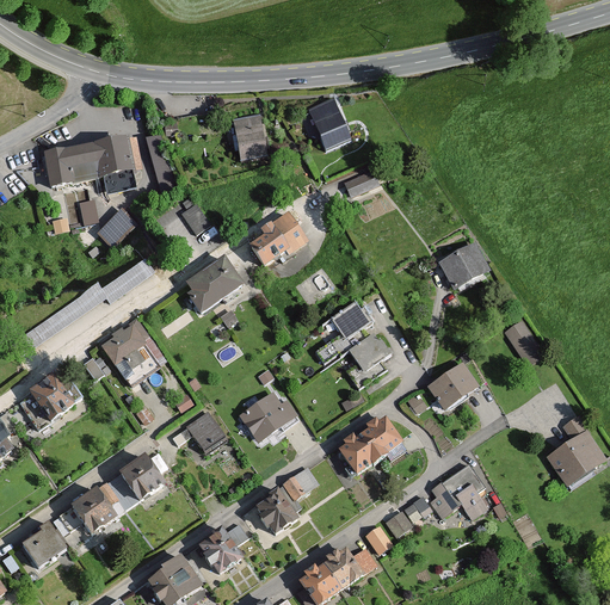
[(334,99),(309,110),(326,148),(352,136),(334,99)]
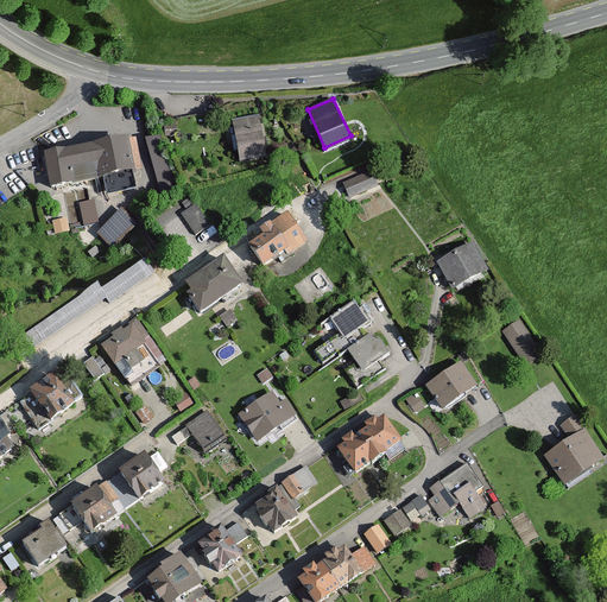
[(266,153),(258,112),(232,116),(239,159),(266,153)]
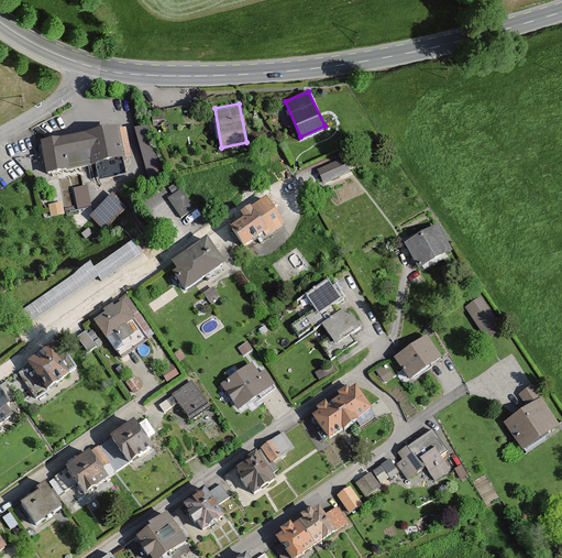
[(147,123),(133,127),(140,154),(154,151),(147,123)]
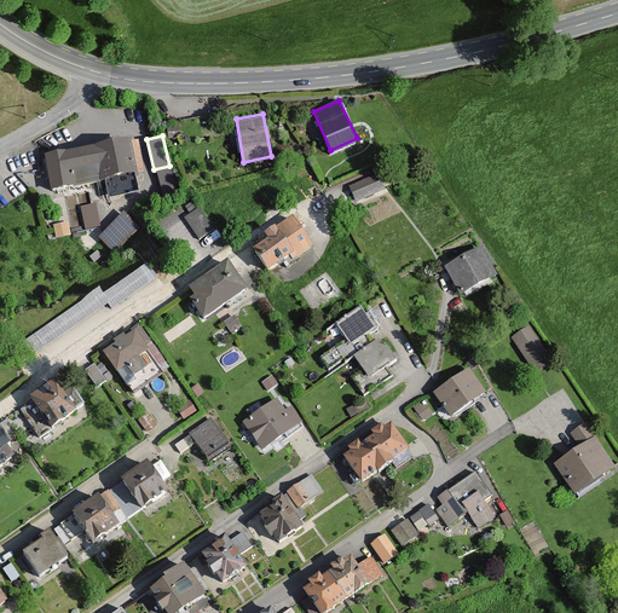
[(137,139),(44,157),(50,190),(143,172),(137,139)]
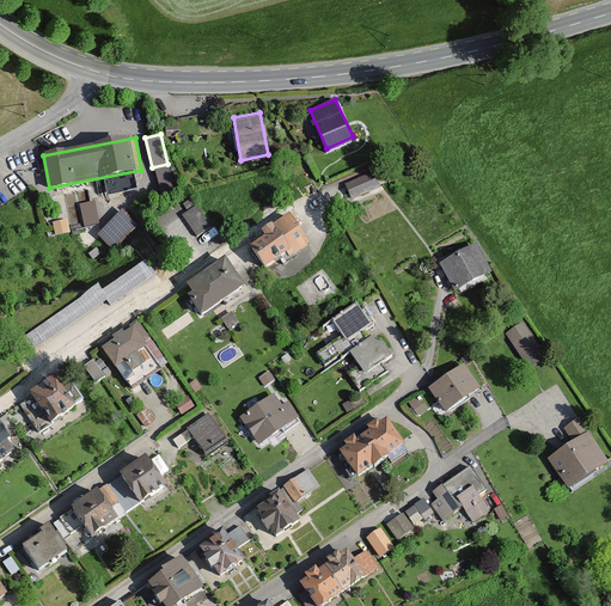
[(371,167),(344,179),(353,196),(379,184),(371,167)]
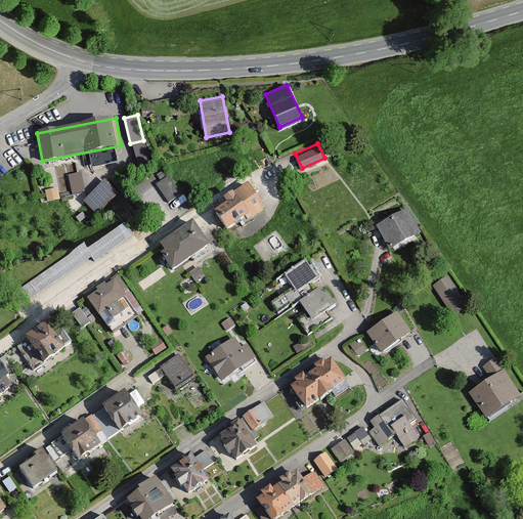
[(83,187),(78,168),(68,170),(72,190),(83,187)]
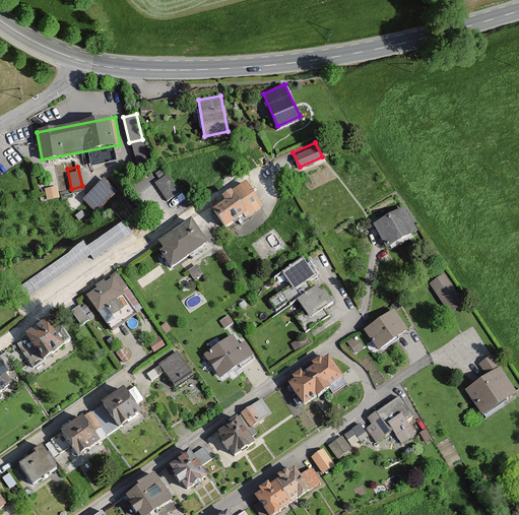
[(166,172),(153,182),(167,197),(179,188),(166,172)]
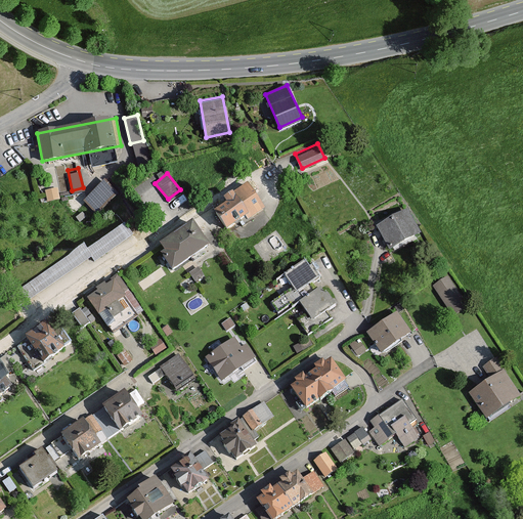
[(117,190),(103,178),(83,202),(95,213),(117,190)]
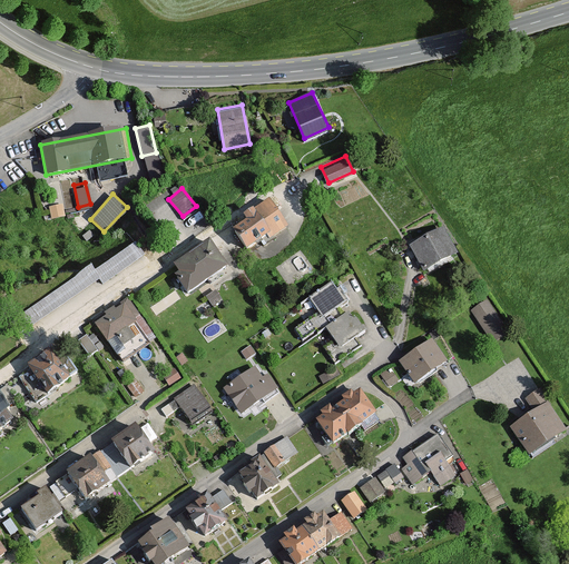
[(287,226),(268,198),(243,216),(247,221),(234,230),(246,250),(263,239),(264,241),(287,226)]
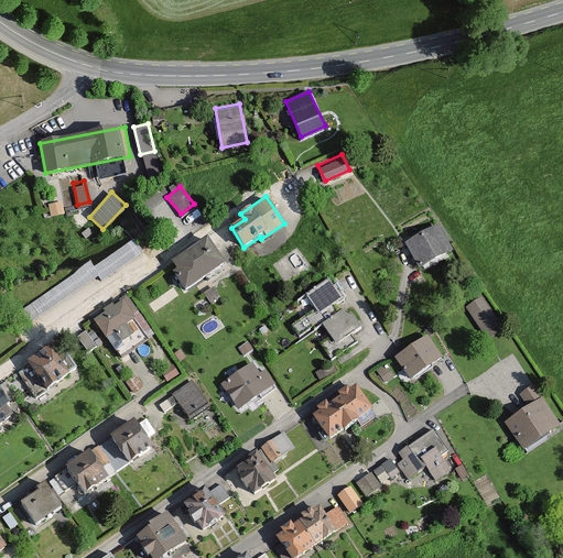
[(63,209),(61,198),(47,201),(51,212),(63,209)]
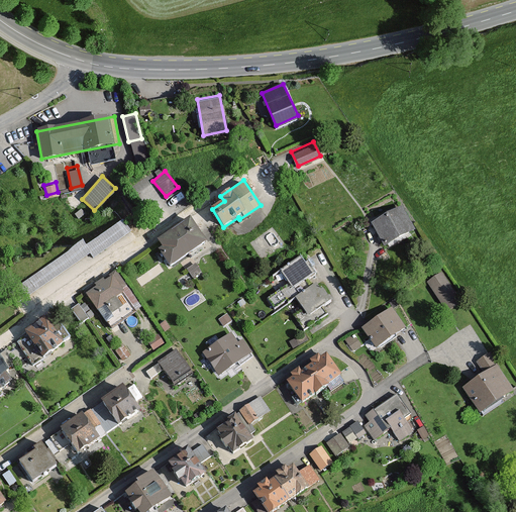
[(401,205),(373,222),(387,245),(414,229),(401,205)]
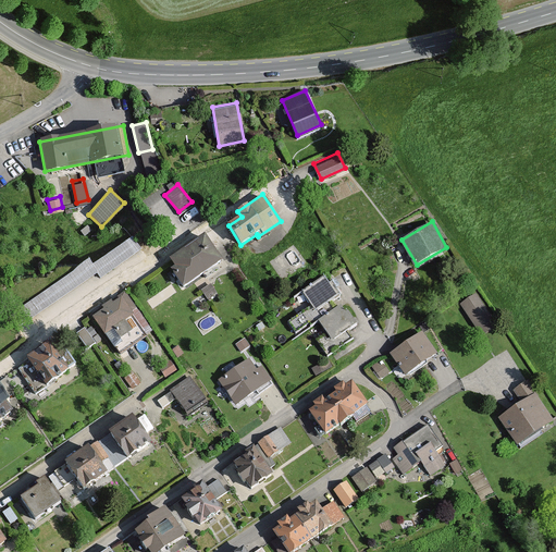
[(171,270),(183,286),(224,259),(207,234),(170,258),(176,267),(171,270)]
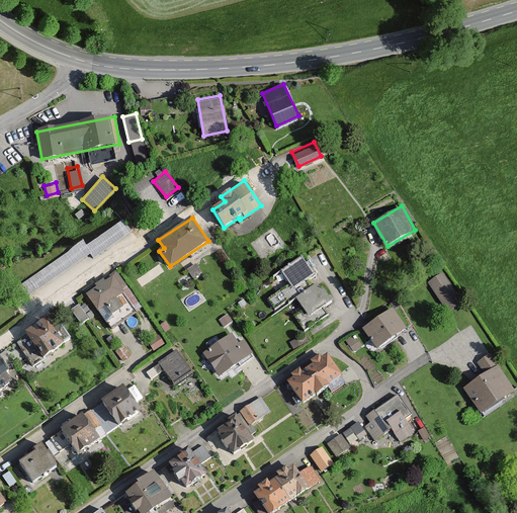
[(120,220),(85,245),(94,259),(132,233),(120,220)]
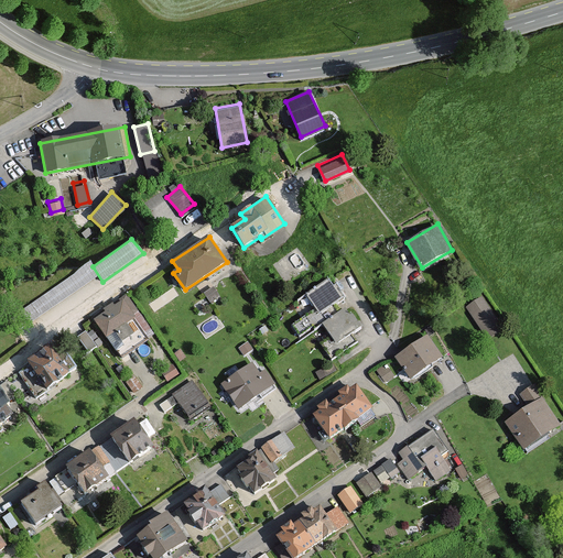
[(89,263),(19,308),(32,327),(103,282),(93,266),(89,263)]
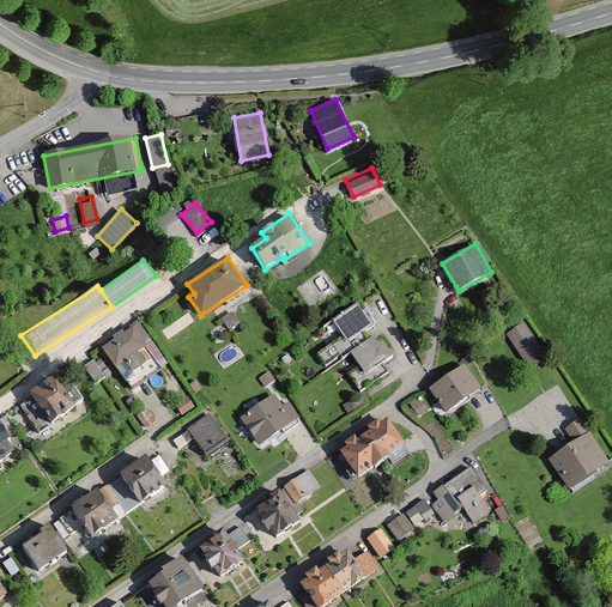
[(356,303),(333,320),(346,339),(370,321),(356,303)]
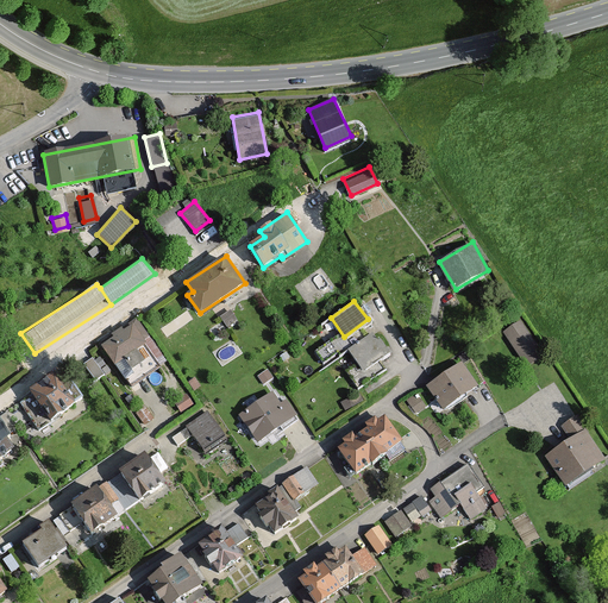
[(520,320),(503,332),(526,365),(544,352),(520,320)]
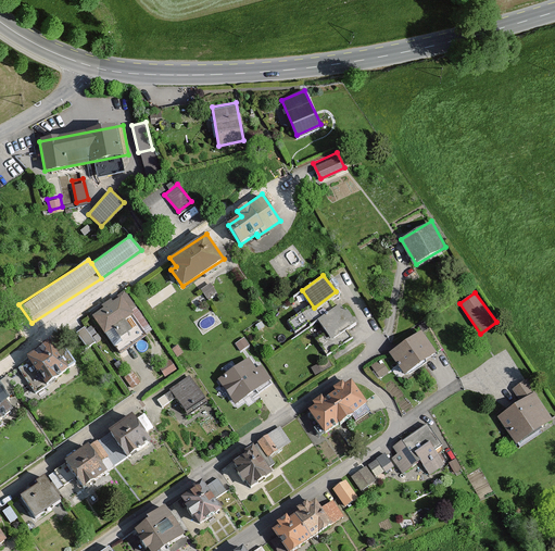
[(133,312),(120,296),(113,301),(110,297),(101,303),(103,307),(91,315),(105,333),(113,327),(121,337),(137,324),(129,314),(133,312)]
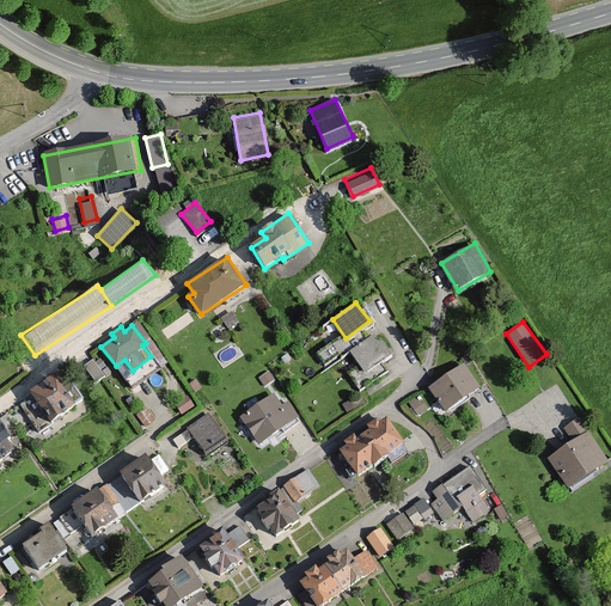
[(378,331),(350,352),(366,372),(393,352),(378,331)]
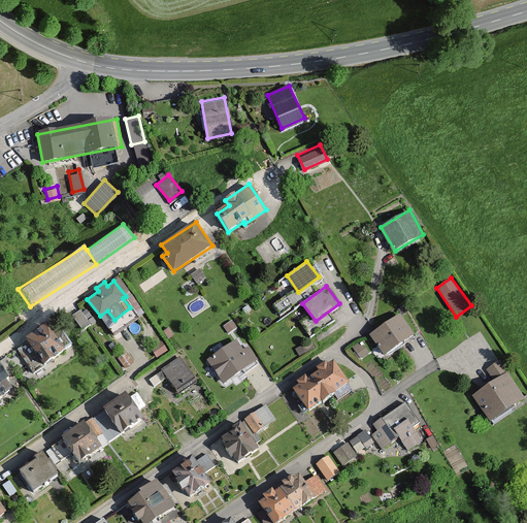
[(383,356),(415,335),(401,314),(368,334),(383,356)]
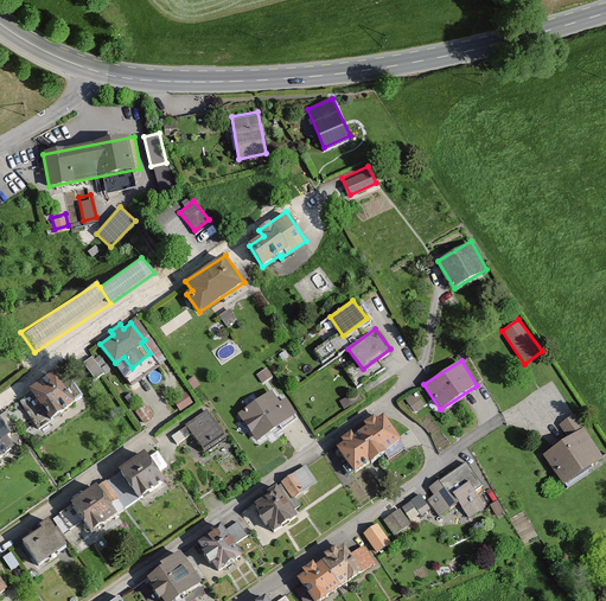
[(87,406),(65,375),(18,404),(37,435),(87,406)]
